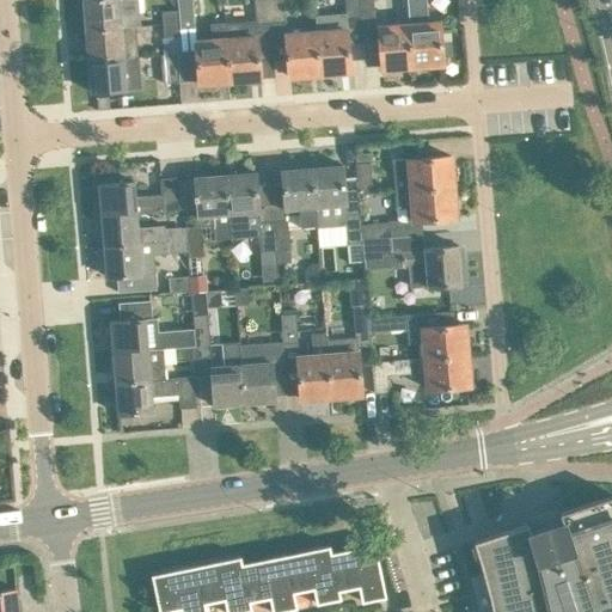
[(84,0),(84,1),(86,0),(89,30),(121,28),(121,16),(141,13),(139,0),(84,0)]
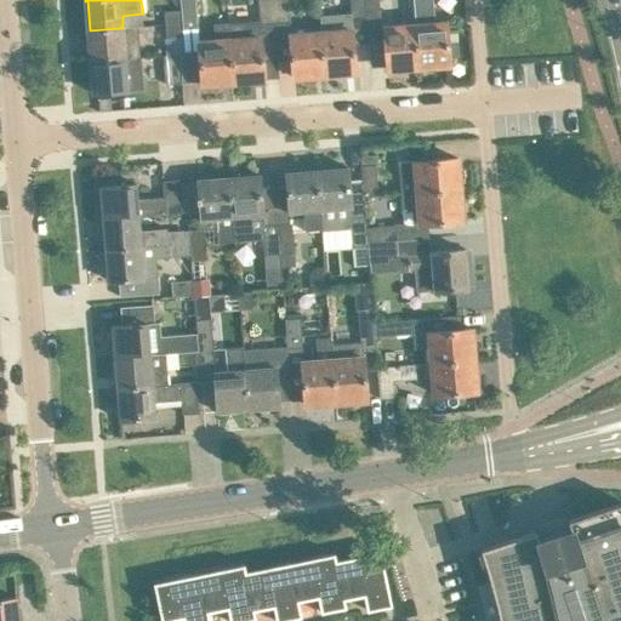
[(180,0),(181,10),(182,22),(182,29),(198,28),(195,0),(180,0)]
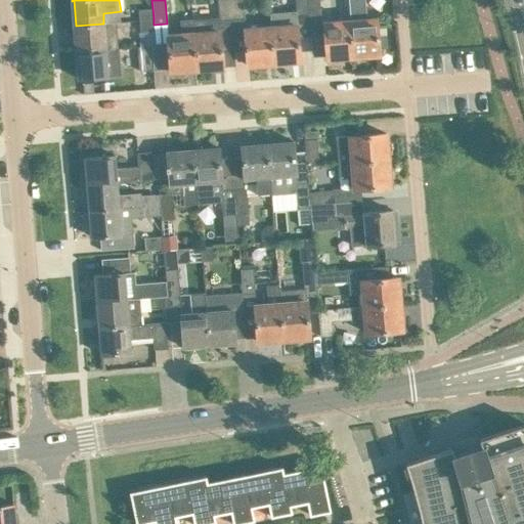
[(217,0),(219,16),(192,18),(197,69),(223,67),(222,51),(234,49),(233,31),(232,18),(232,17),(231,0),(217,0)]
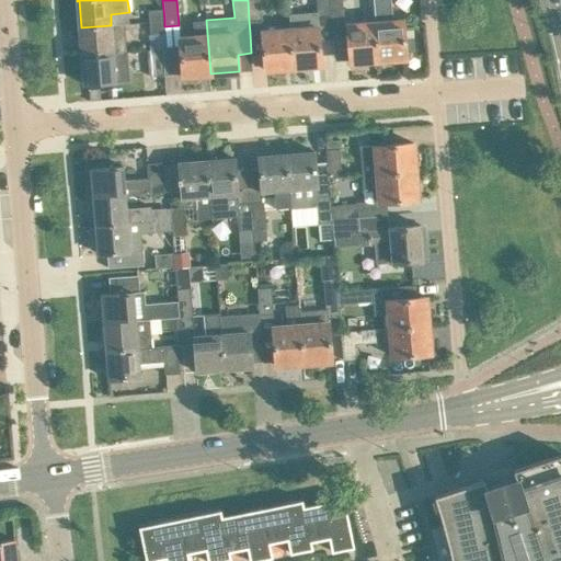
[(259,0),(248,0),(249,19),(249,20),(250,33),(262,32),(263,32),(262,19),(261,19),(260,6),(260,1),(259,0)]
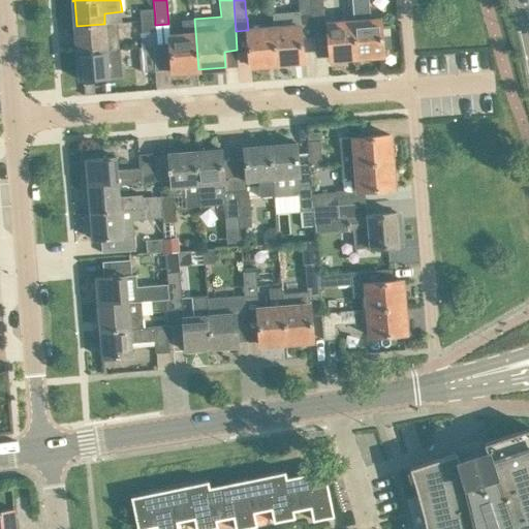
[(311,0),(298,0),(299,11),(300,14),(312,13),(311,0)]
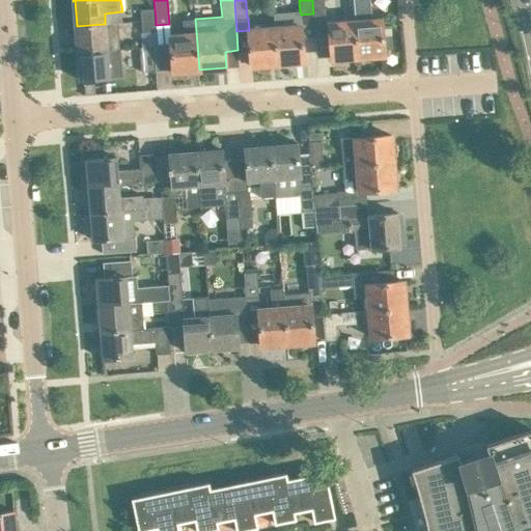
[(324,0),(312,0),(313,14),(315,35),(329,34),(329,23),(328,21),(326,19),(326,12),(324,0)]
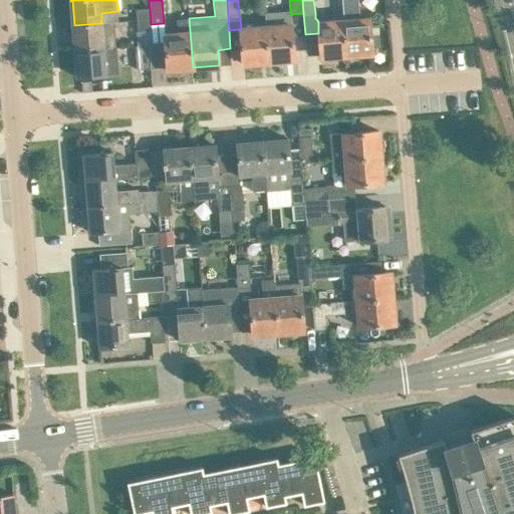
[(346,55),(372,53),(369,18),(359,19),(357,0),(341,0),(343,20),(346,55)]
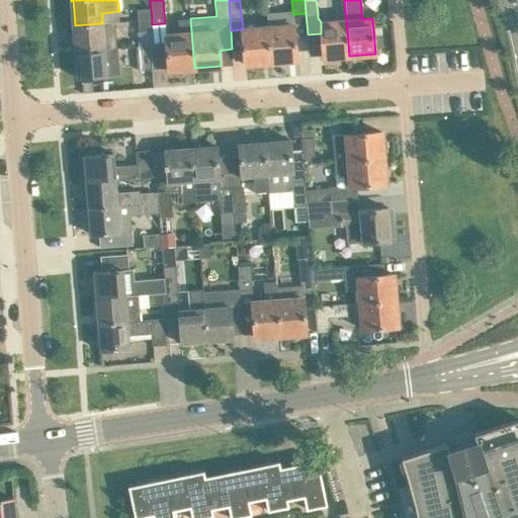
[(138,19),(152,18),(151,8),(137,10),(138,19)]
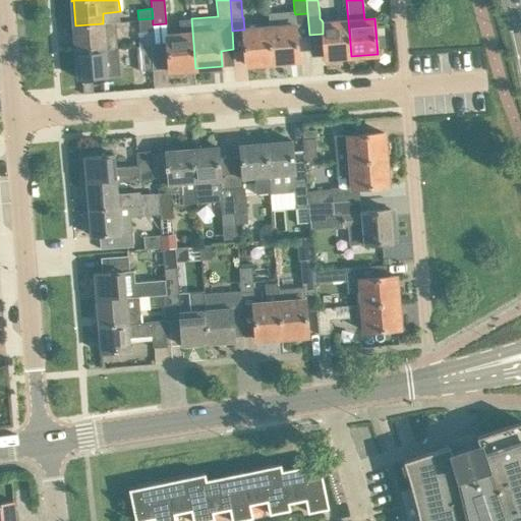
[(294,11),(269,13),(270,27),(273,62),(298,60),(295,14),(294,11)]
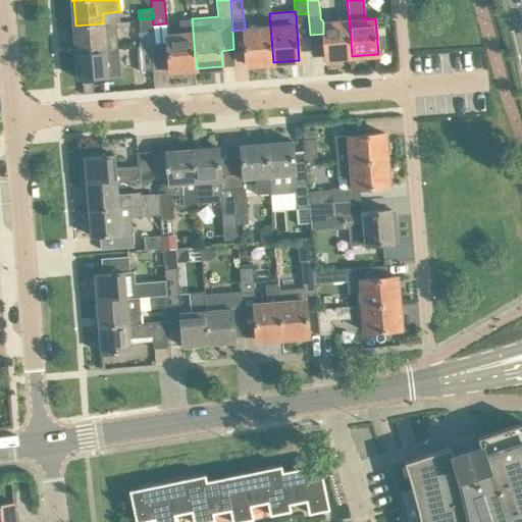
[(154,30),(153,24),(153,18),(139,19),(140,31),(154,30)]
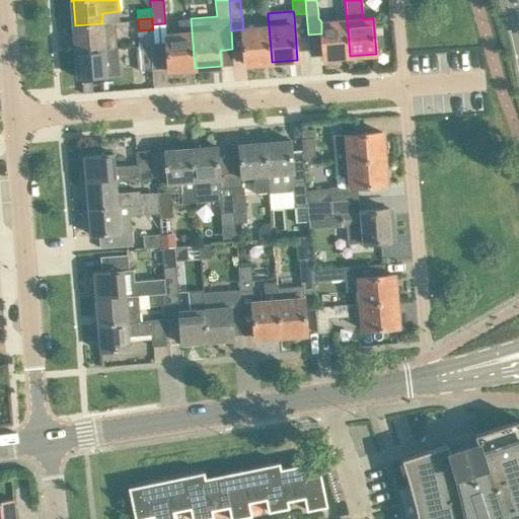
[(168,71),(195,68),(191,18),(178,19),(178,31),(165,32),(168,71)]
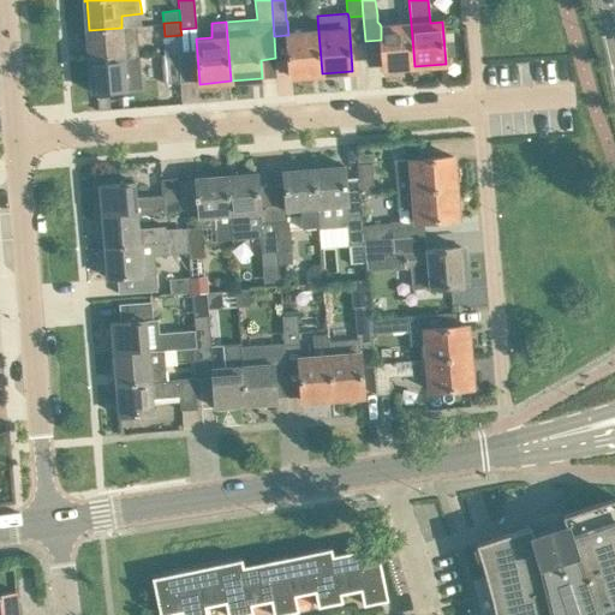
[(383,69),(415,66),(411,24),(381,27),(381,40),(383,69)]
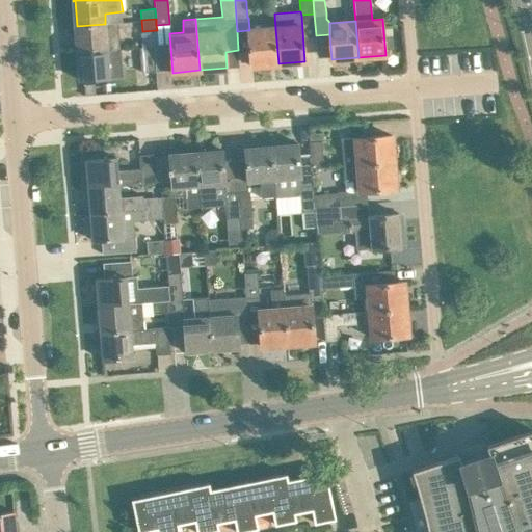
[(105,24),(77,26),(79,52),(121,49),(118,23),(105,24)]
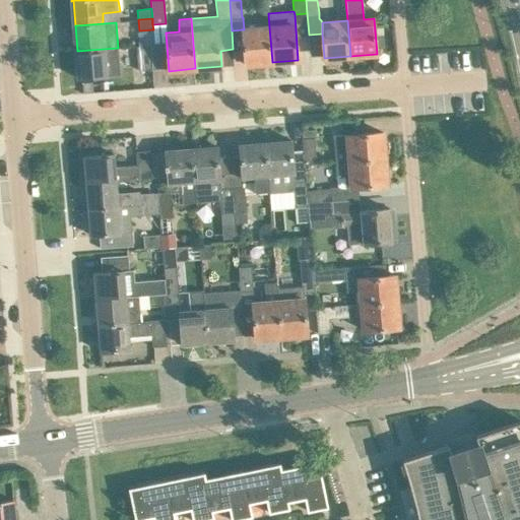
[(246,64),(272,62),(269,27),(244,29),(243,29),(246,64)]
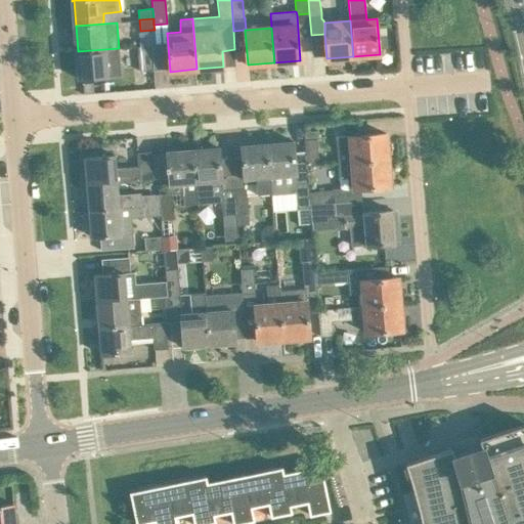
[(138,46),(138,54),(140,71),(155,70),(153,45),(138,46)]
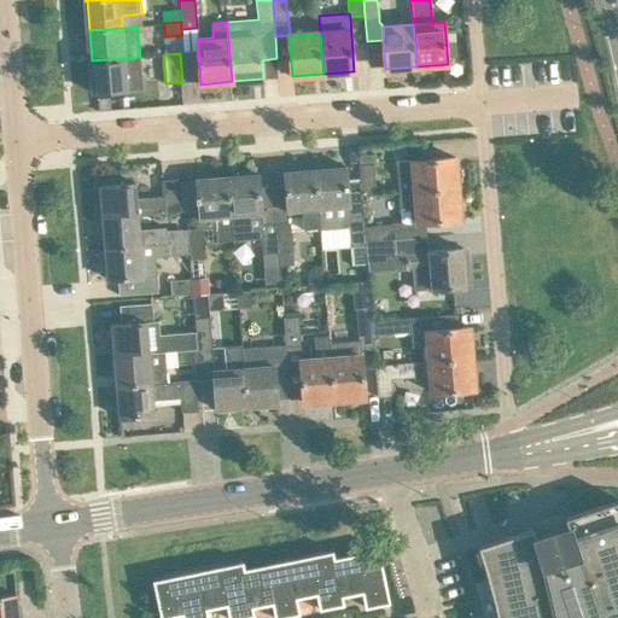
[(140,57),(92,60),(94,91),(92,91),(92,92),(108,91),(108,92),(112,91),(127,89),(143,88),(140,57)]
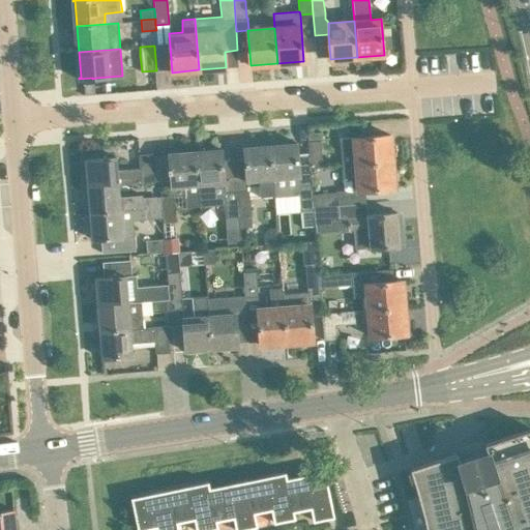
[(343,165),(392,160),(390,135),(341,139),(343,165)]
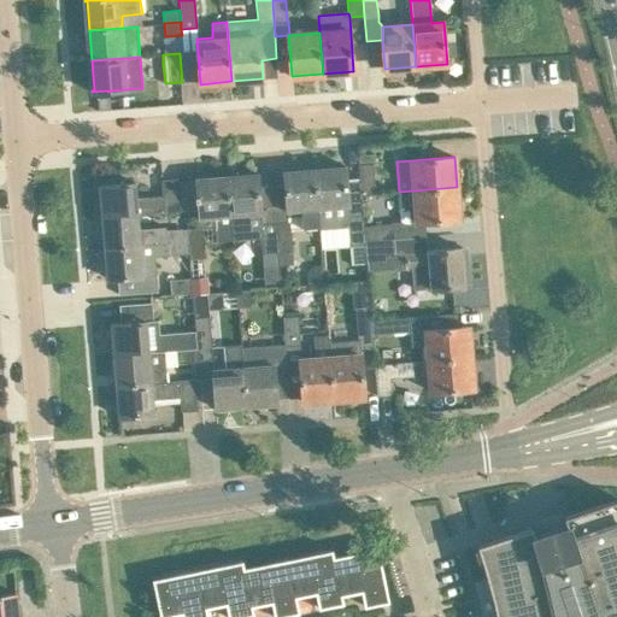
[(374,163),(358,164),(359,176),(375,175),(374,163)]
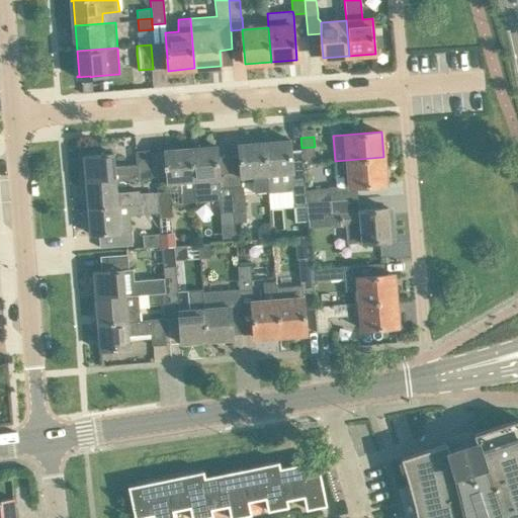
[(101,139),(90,140),(91,151),(98,151),(102,151),(101,139)]
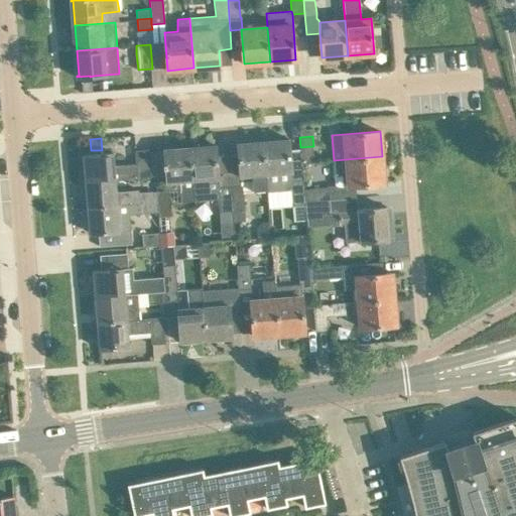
[(287,140),(263,142),(267,189),(268,192),(291,190),(293,215),(294,221),(307,220),(305,202),(304,188),(300,150),(290,151),(289,138),(287,138),(287,140)]
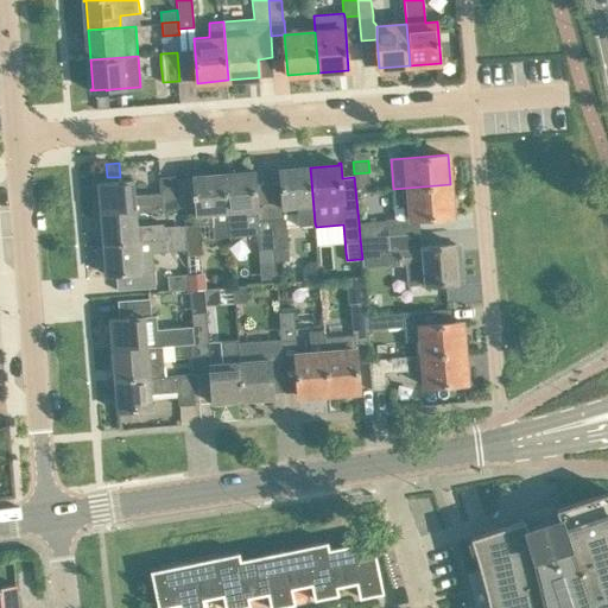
[(282,168),(280,168),(284,208),(297,207),(298,226),(315,223),(310,168),(283,170),(282,168)]
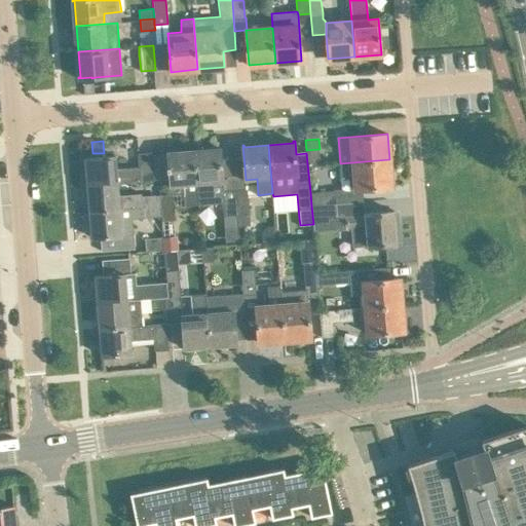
[(236,215),(234,189),(223,190),(220,147),(219,147),(219,148),(193,151),(198,204),(223,202),(224,216),(236,215)]
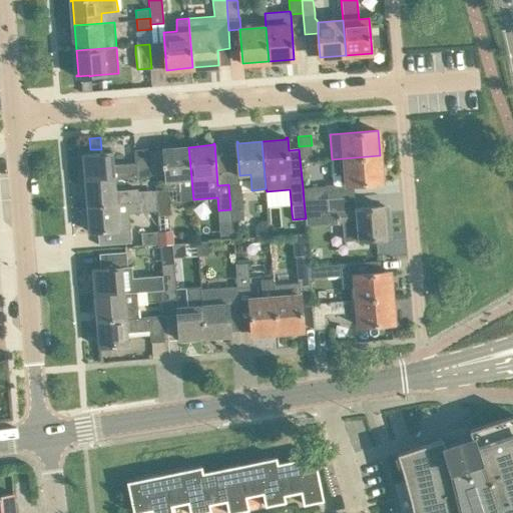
[(167,188),(156,189),(157,200),(157,202),(170,201),(169,190),(178,189),(180,200),(193,199),(188,147),(165,149),(165,147),(163,147),(164,162),(162,162),(164,181),(166,181),(167,188)]
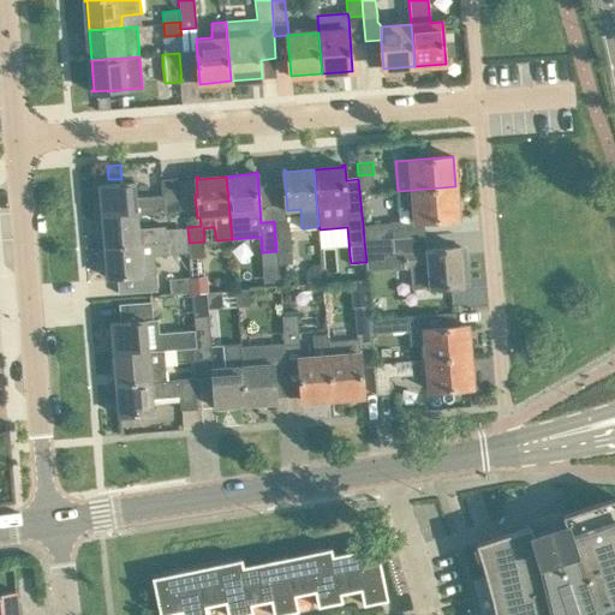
[(137,214),(180,210),(178,178),(161,179),(162,195),(136,197),(135,181),(117,183),(117,179),(108,179),(94,180),(96,204),(103,204),(105,216),(137,214)]
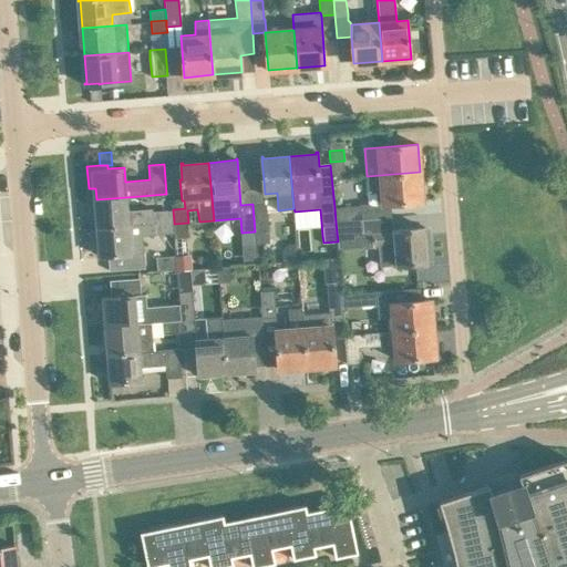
[(367,176),(369,205),(423,200),(420,172),(367,176)]
